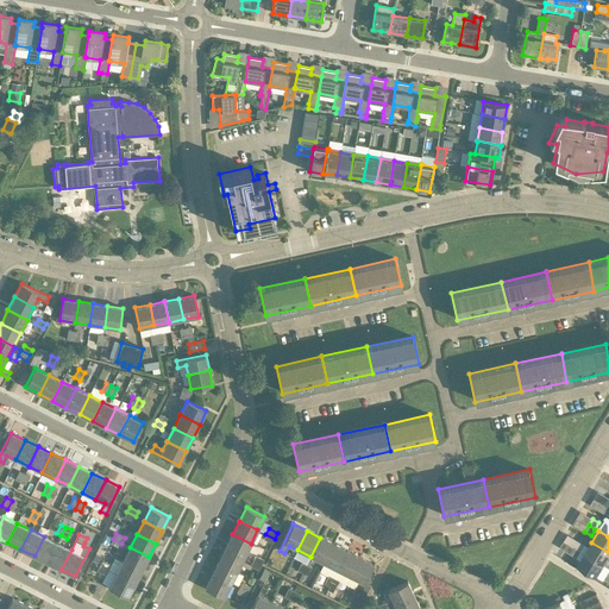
[(244,557),(251,544),(232,534),(225,547),(244,557)]
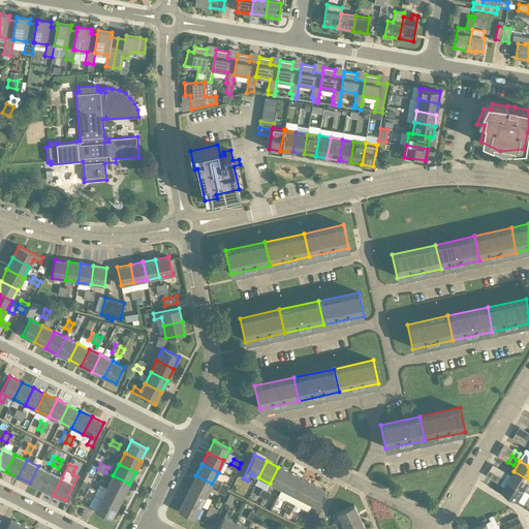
[(41,489),(50,471),(38,466),(30,483),(41,489)]
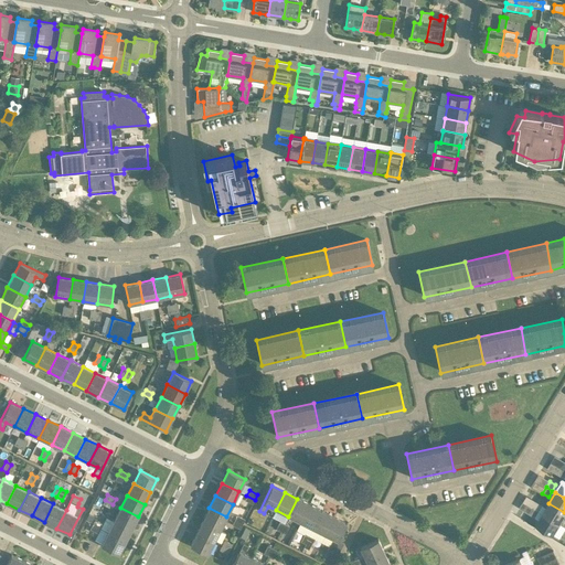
[(300,523),(309,504),(297,499),(288,516),(300,523)]
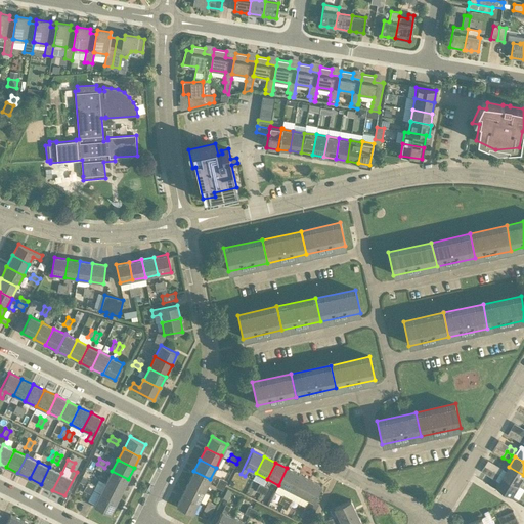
[(495,472),(500,475),(504,469),(498,466),(495,472)]
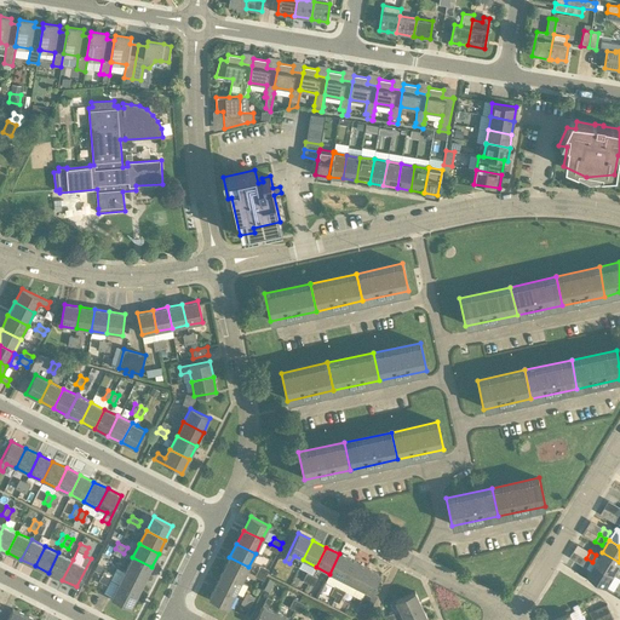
[(62,580),(73,560),(58,552),(49,573),(62,580)]
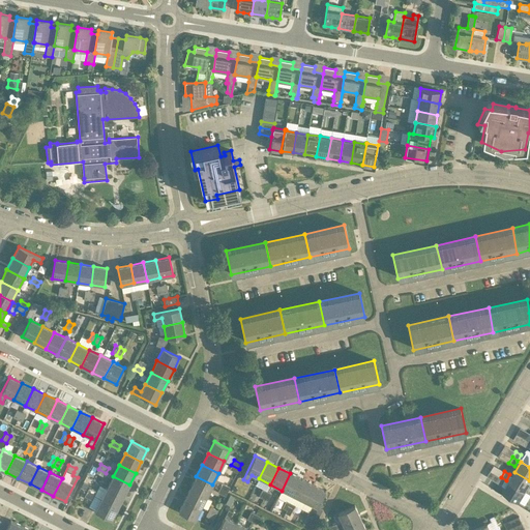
[(525,492),(529,483),(529,480),(514,472),(508,481),(525,492)]
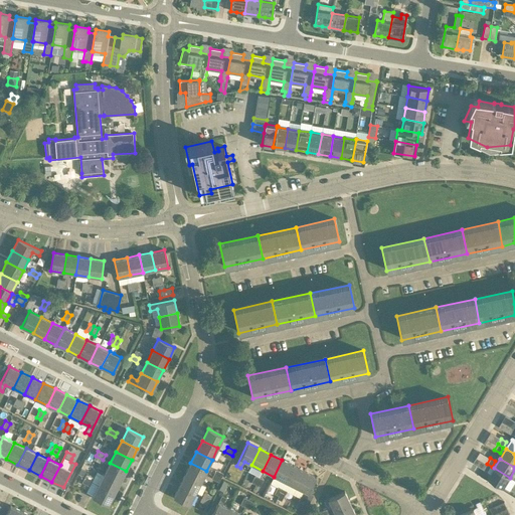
[(285,482),(294,466),(282,460),(274,477),(271,483),(278,487),(274,494),(278,496),(282,489),(285,482)]
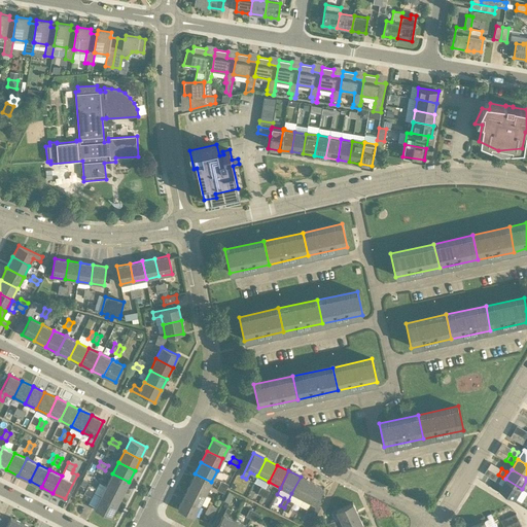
[(123,493),(129,482),(112,473),(107,486),(123,493)]
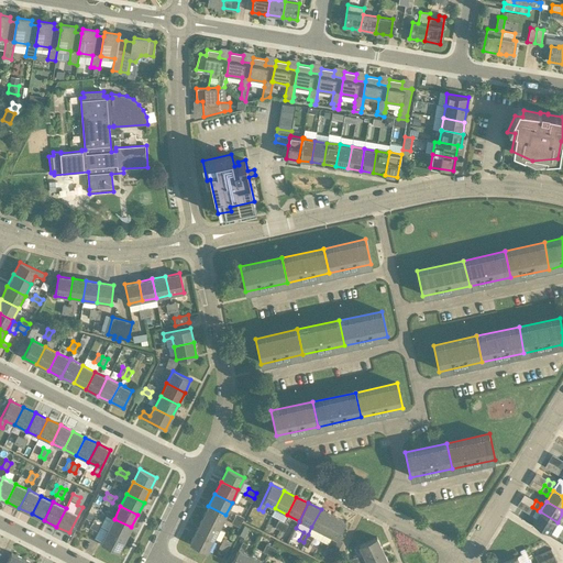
[(219,527),(225,515),(208,506),(202,518),(219,527)]
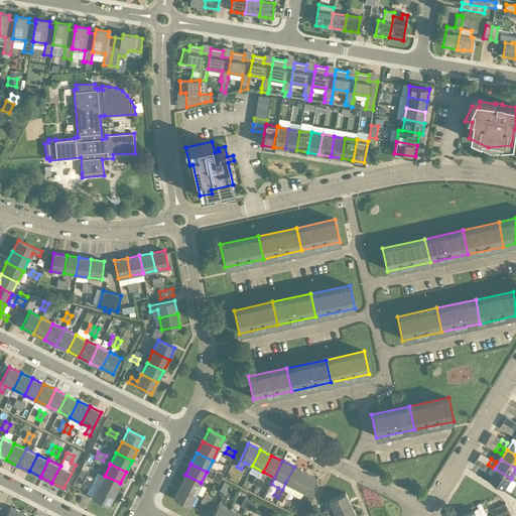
[(490,473),(493,468),(488,465),(485,470),(490,473)]
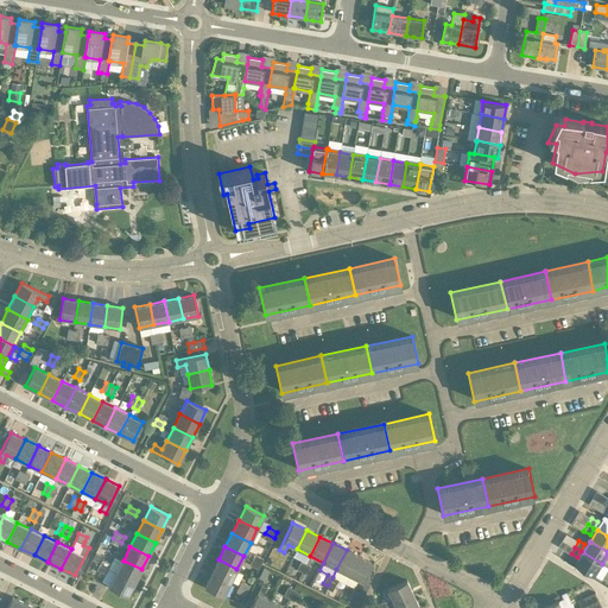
[(350,576),(360,557),(347,550),(336,569),(350,576)]
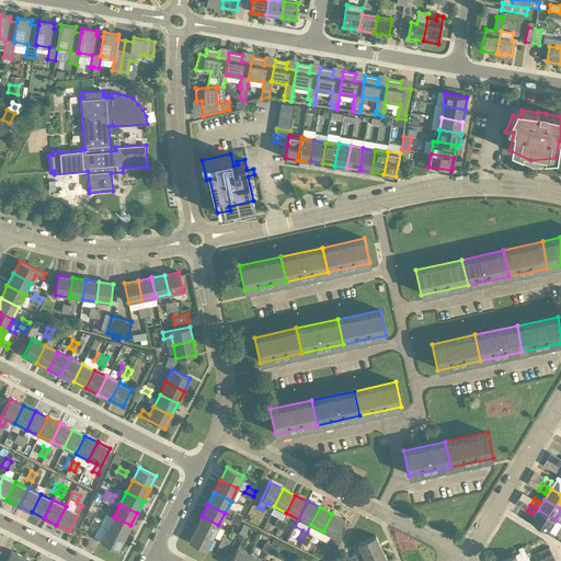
[(550,530),(556,521),(538,510),(533,521),(550,530)]
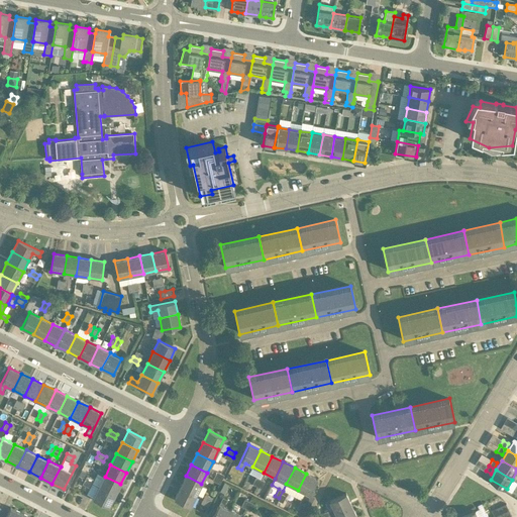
[(306,474),(298,490),(304,493),(299,503),(309,508),(314,497),(310,495),(318,480),(306,474)]
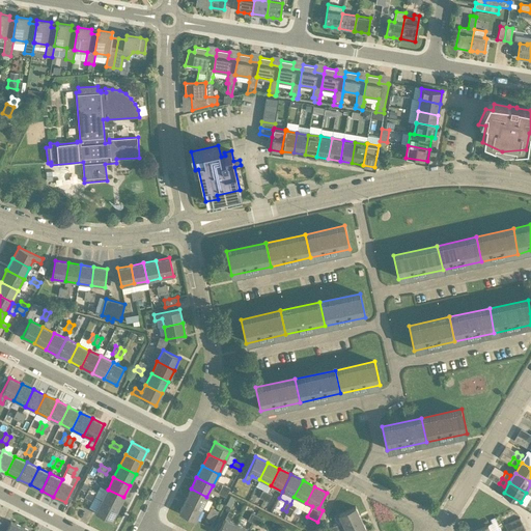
[(94,497),(96,493),(89,488),(87,493),(94,497)]
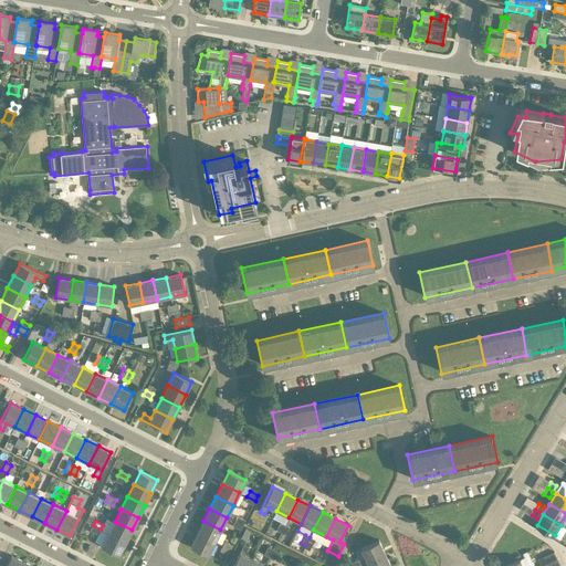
[(215,542),(220,530),(203,521),(197,534),(215,542)]
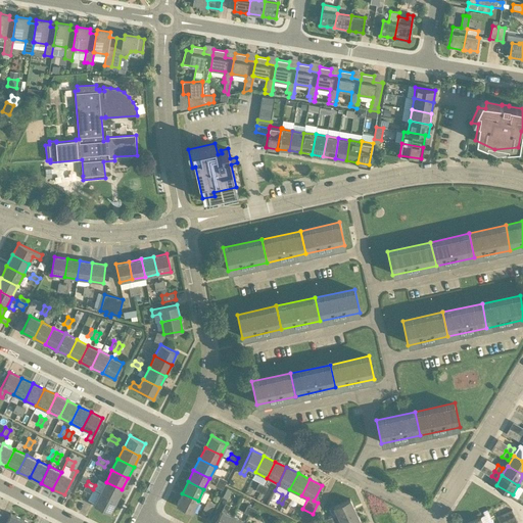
[(223,489),(225,485),(217,481),(215,486),(223,489)]
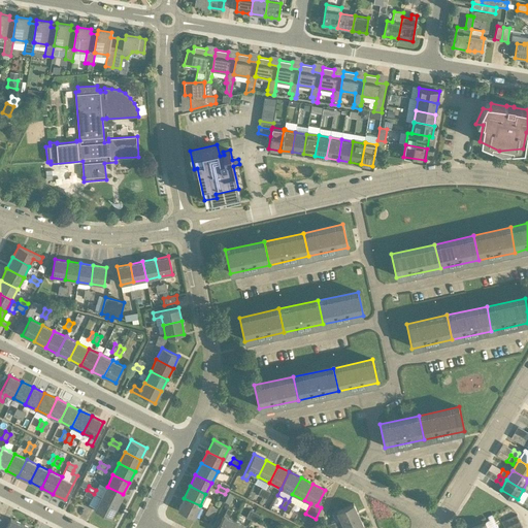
[(123,494),(107,487),(101,498),(118,506),(123,494)]
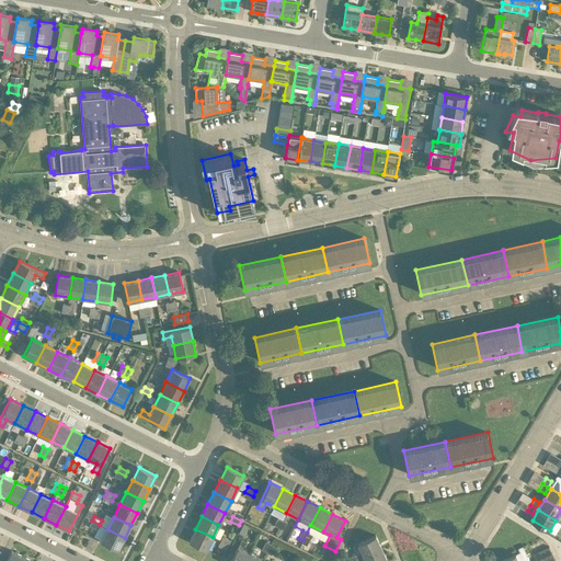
[(278,528),(283,519),(277,517),(274,525),(278,528)]
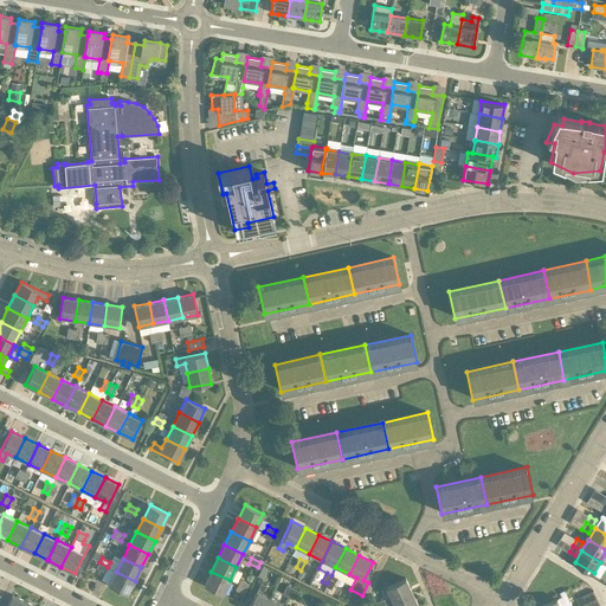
[(108,567),(100,562),(96,568),(104,573),(108,567)]
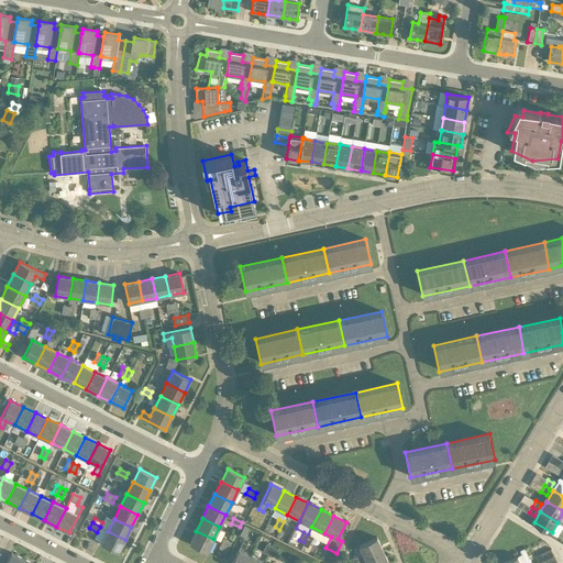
[(125,540),(108,531),(106,536),(101,543),(119,552),(125,540)]
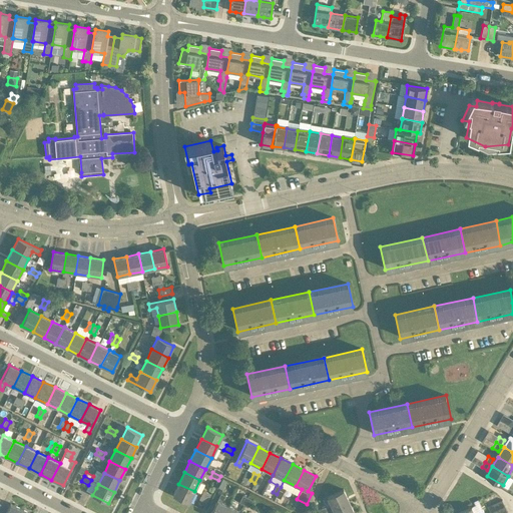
[(188,503),(194,491),(178,484),(172,495),(188,503)]
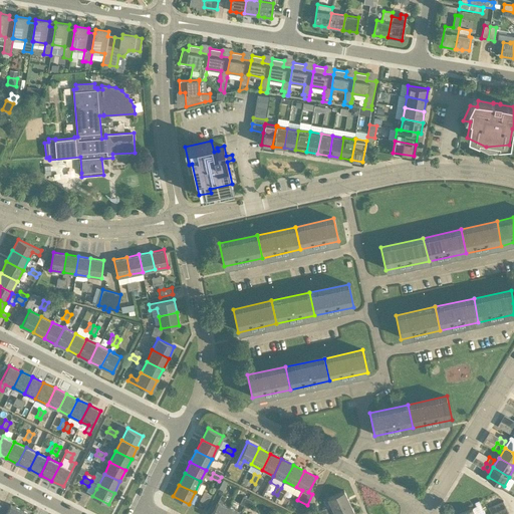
[(281,488),(277,495),(276,498),(280,500),(285,490),(281,488)]
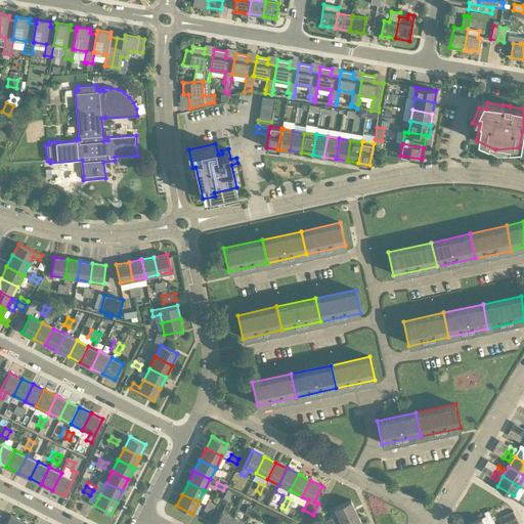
[(339,520),(356,512),(350,499),(333,509),(339,520)]
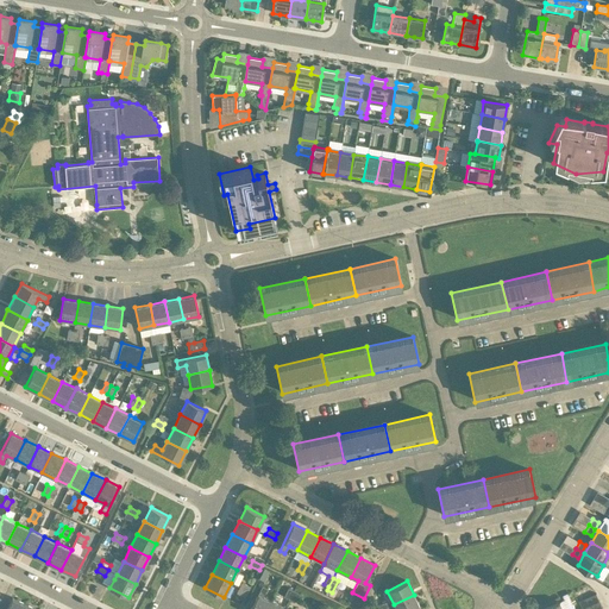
[(239,588),(248,592),(250,586),(242,582),(239,588)]
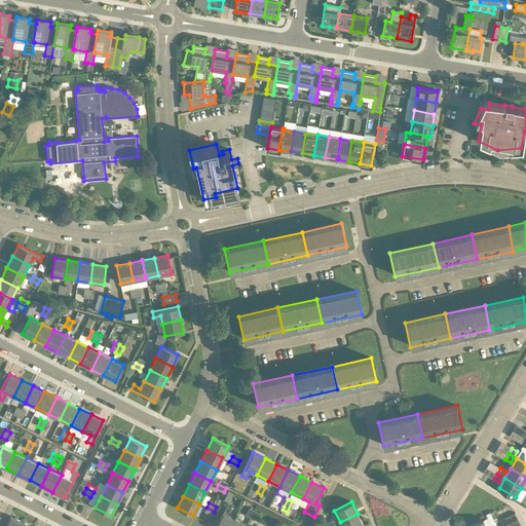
[(230,525),(234,519),(227,516),(230,509),(226,506),(216,525),(230,525)]
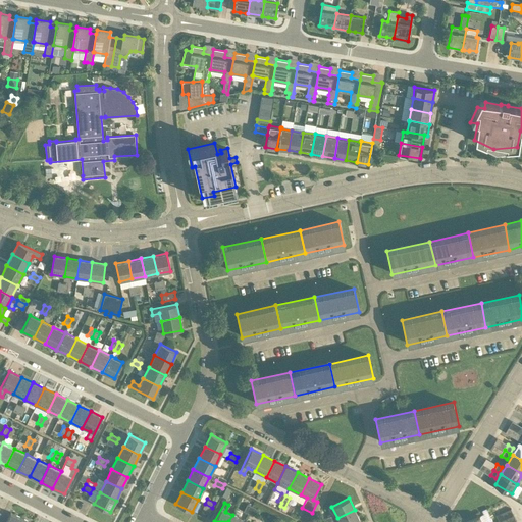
[(210,513),(212,508),(205,504),(202,509),(210,513)]
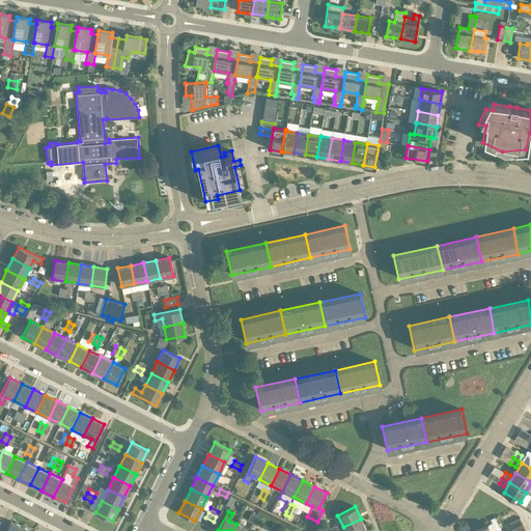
[(507,530),(508,530),(523,525),(520,518),(505,525),(507,530)]
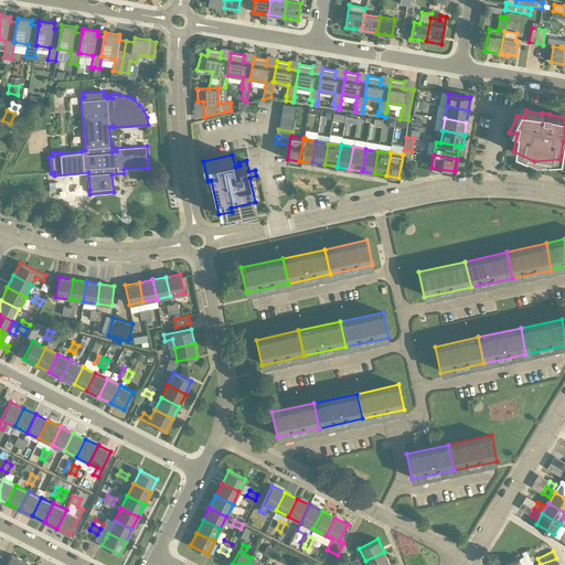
[(366,564),(388,564),(390,564),(384,552),(365,561),(366,564)]
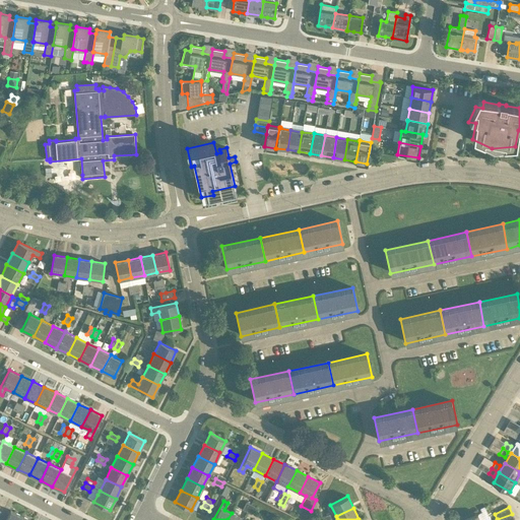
[(20,519),(22,517),(10,511),(5,519),(20,519)]
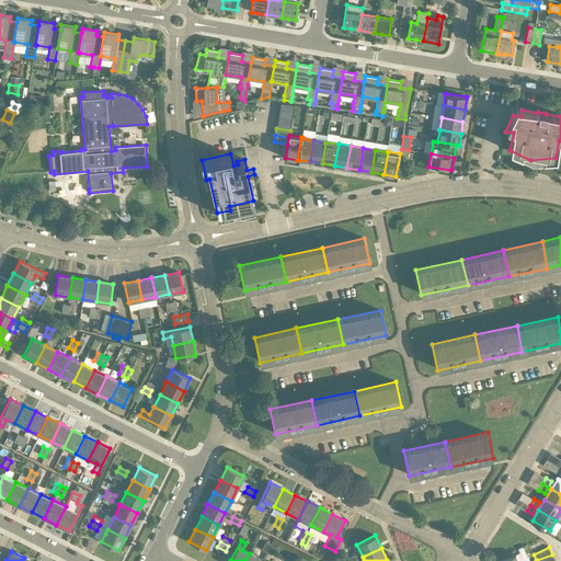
[(527,560),(523,551),(502,560),(527,560)]
